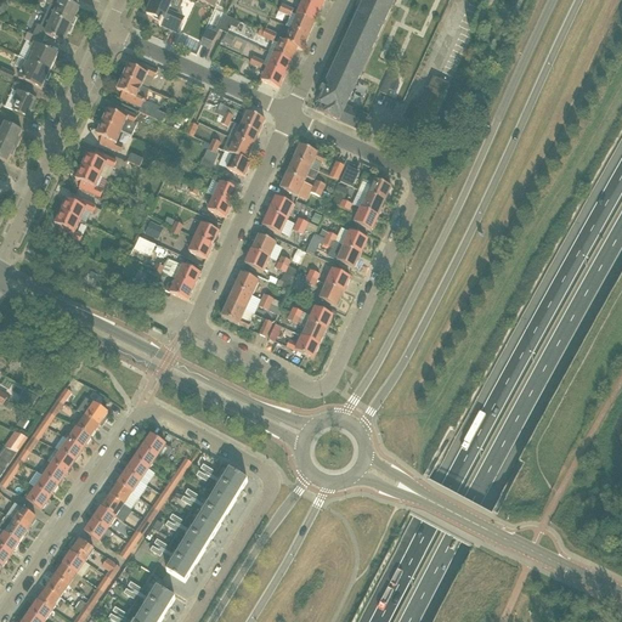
[(74,20),(79,10),(58,0),(50,0),(47,5),(51,6),(47,16),(74,27),(77,21),(74,20)]
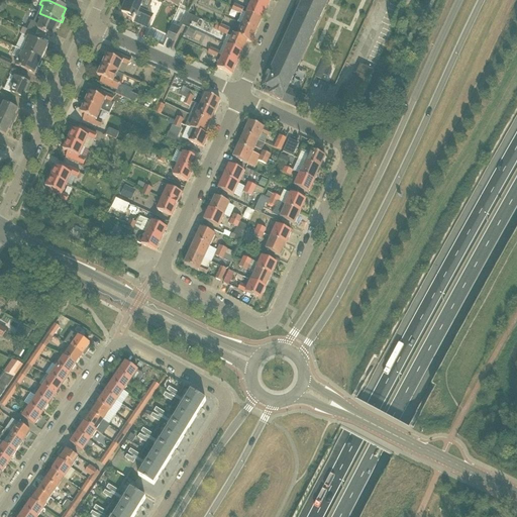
[(147,14),(152,1),(149,0),(127,0),(122,12),(134,18),(132,22),(133,23),(134,22),(147,28),(152,16),(147,14)]
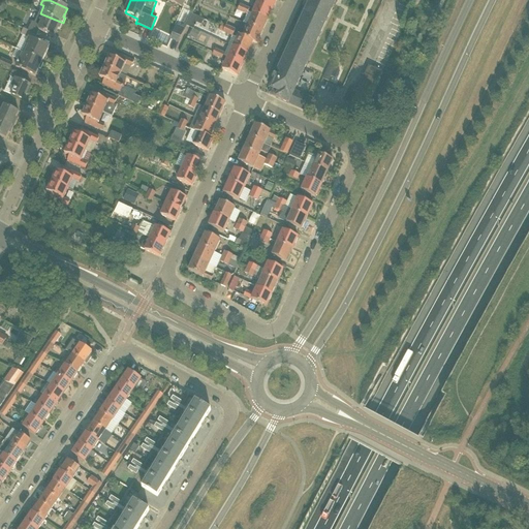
[(273,9),(277,0),(254,0),(254,1),(258,2),(273,9)]
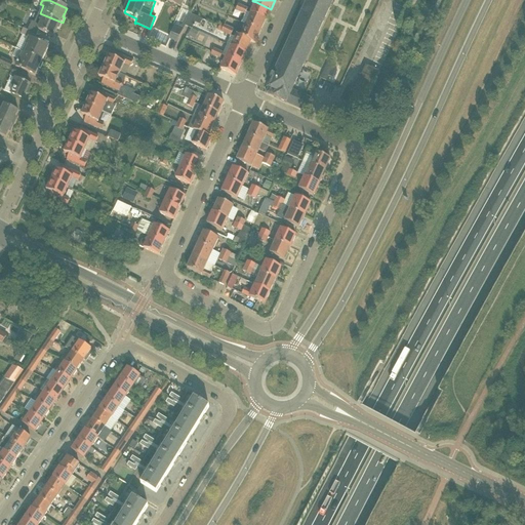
[(304,0),(301,5),(301,6),(306,8),(297,26),(318,35),(333,0),(304,0)]
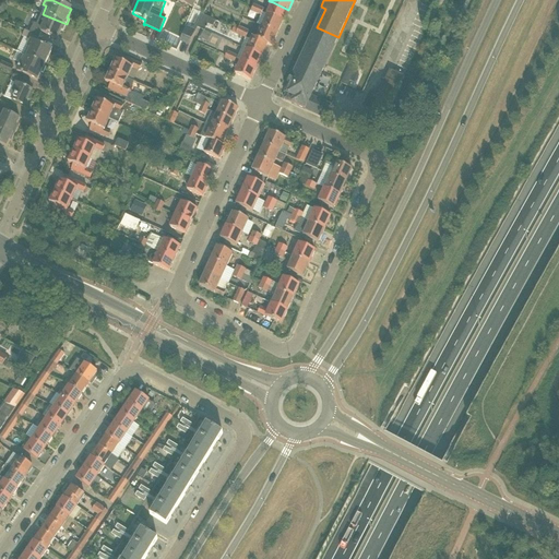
[(273,2),(268,14),(283,22),(288,10),(273,2)]
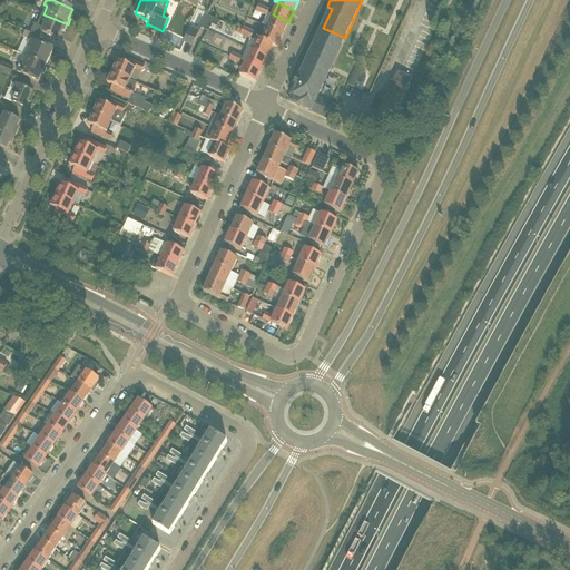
[(263,26),(267,27),(266,28),(283,35),(288,22),(273,15),(267,12),(257,8),(256,11),(266,16),(263,26)]
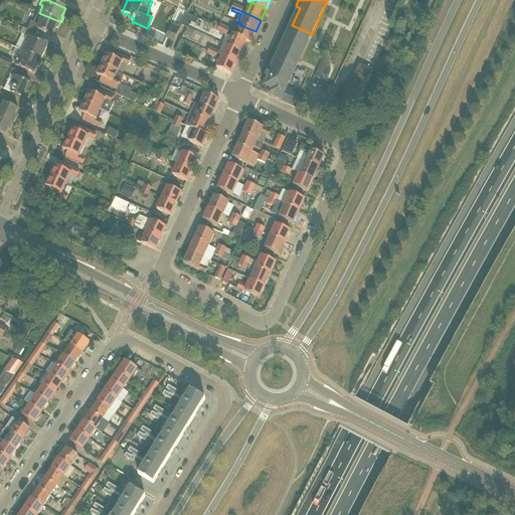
[(38,30),(52,36),(56,28),(58,29),(61,22),(39,13),(34,23),(31,21),(27,30),(36,34),(38,30)]
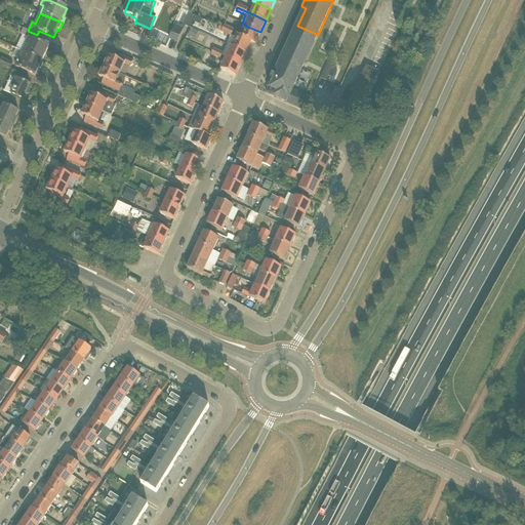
[(186,26),(191,29),(193,29),(195,23),(200,25),(203,19),(191,14),(186,26)]
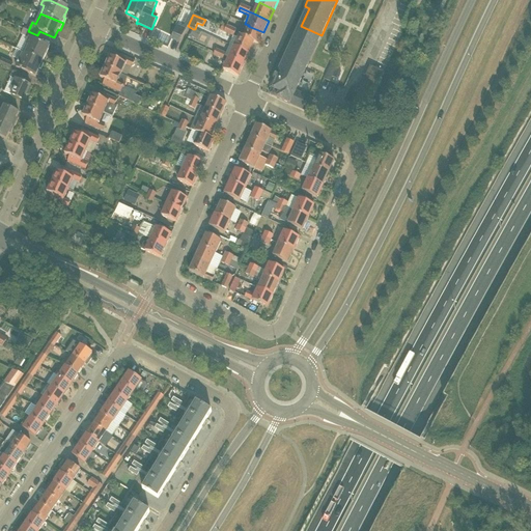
[(180,43),(186,30),(177,26),(172,38),(180,43)]
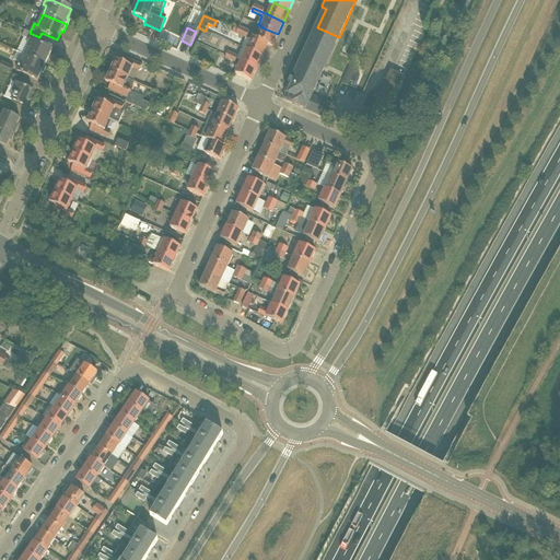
[(240,27),(237,31),(234,28),(232,32),(241,36),(244,30),(240,27)]
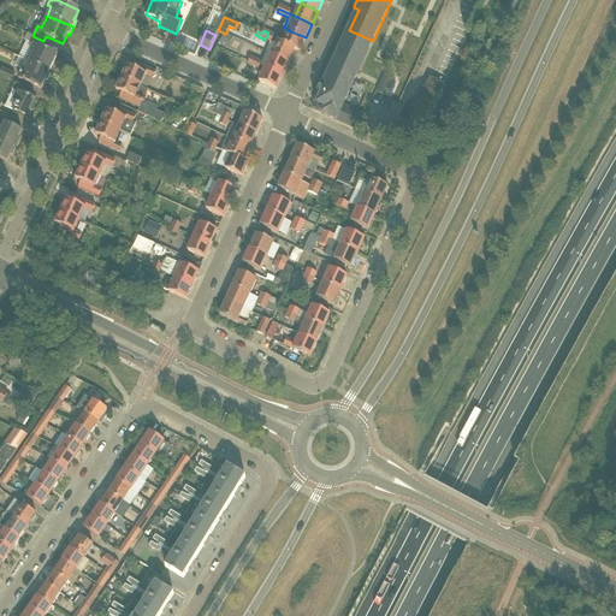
[(288,30),(282,43),(295,49),(300,52),(306,37),(288,30)]
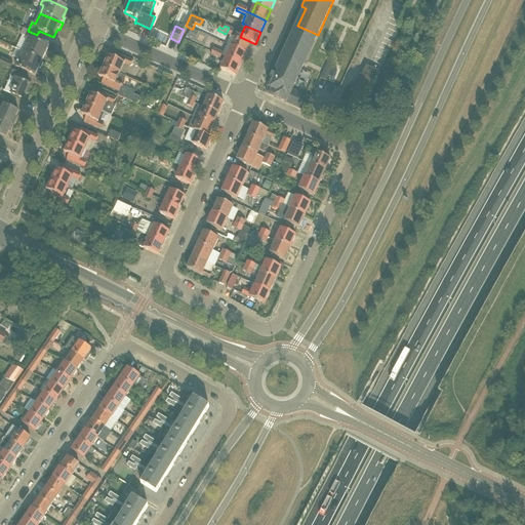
[(297,26),(285,53),(305,64),(318,35),(297,26)]
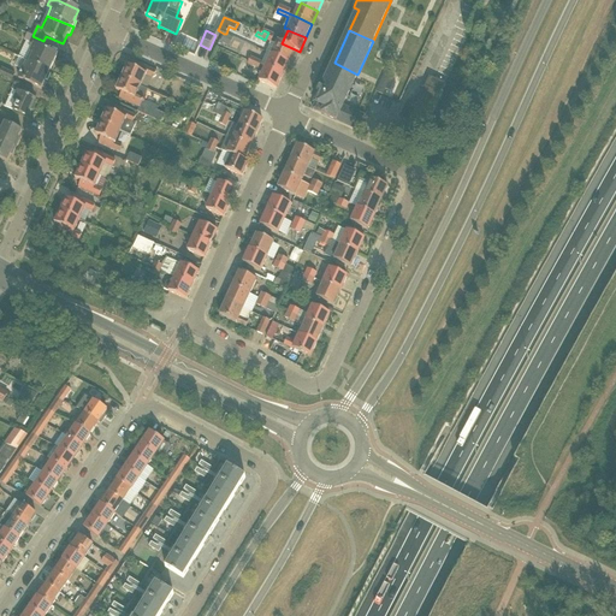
[(49,71),(58,55),(41,48),(43,41),(33,36),(28,34),(25,41),(27,41),(19,58),(27,61),(49,71)]
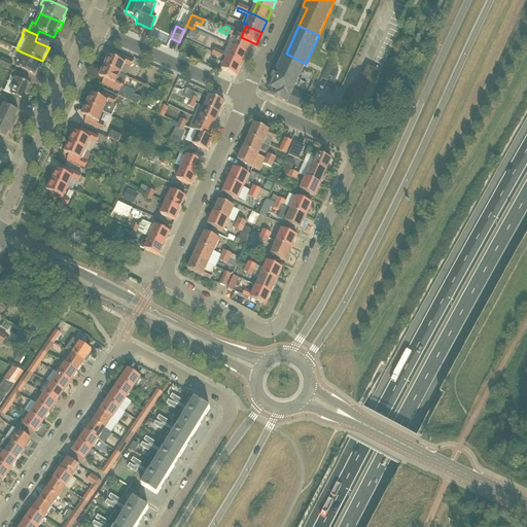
[(194,30),(194,29),(191,29),(188,36),(196,39),(200,32),(194,30)]
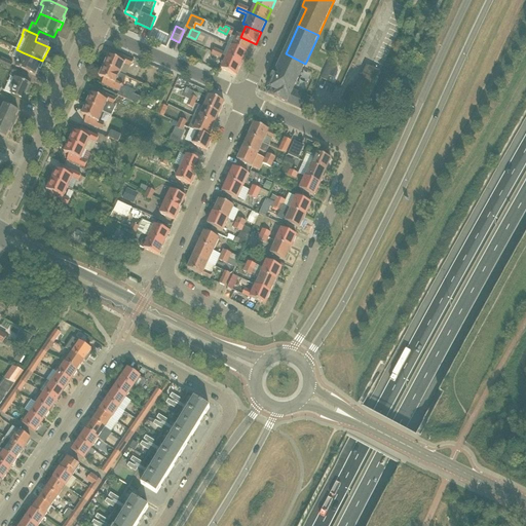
[(237,35),(233,33),(232,33),(231,36),(227,45),(232,47),(247,53),(252,42),(240,37),(237,35)]
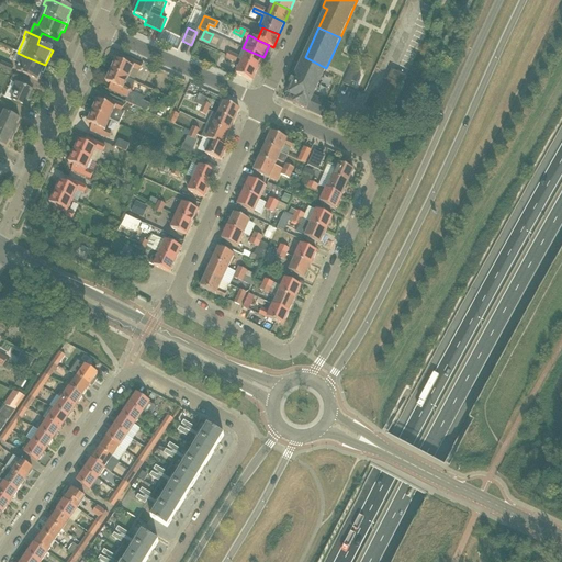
[(248,51),(243,63),(258,69),(263,57),(248,51)]
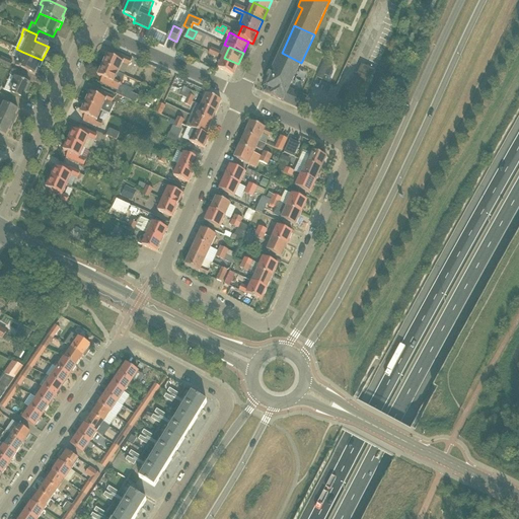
[(220,56),(210,51),(209,55),(218,59),(218,58),(223,60),(218,69),(219,69),(233,75),(238,64),(224,58),(220,56)]
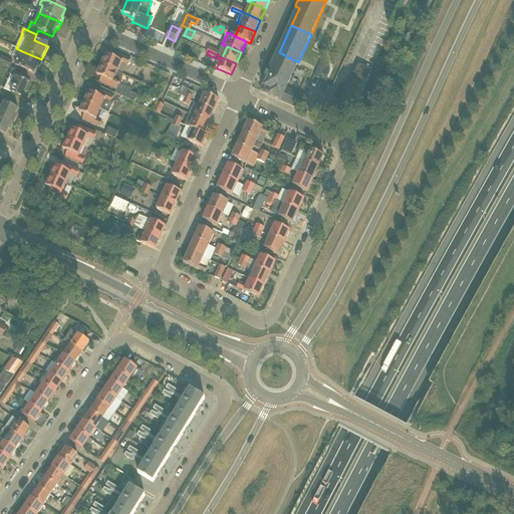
[(15,65),(34,74),(41,59),(22,51),(15,65)]
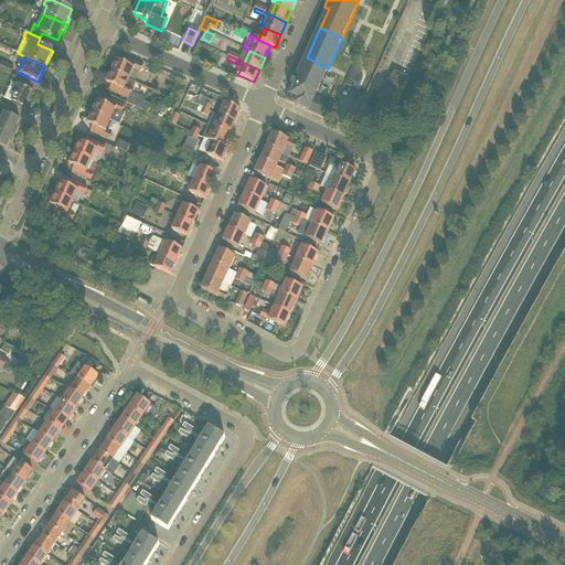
[(140,72),(144,66),(125,57),(123,63),(117,61),(112,72),(129,80),(134,70),(140,72)]
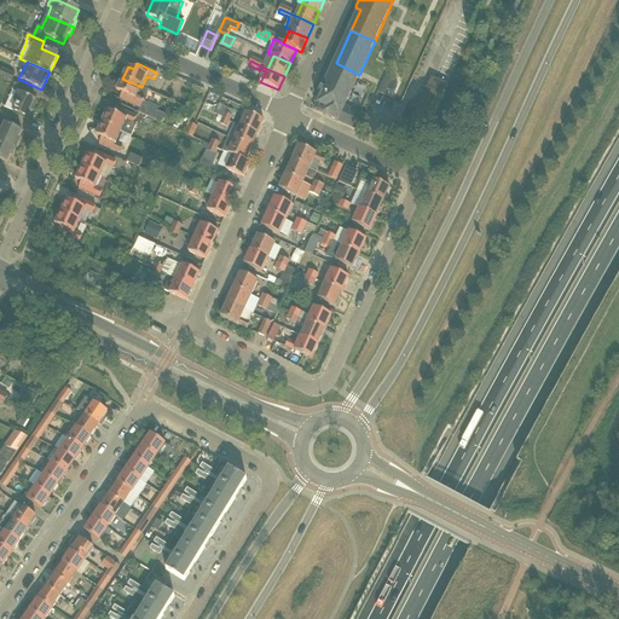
[(323,115),(360,132),(366,117),(345,106),(359,75),(336,63),(324,90),(322,88),(320,90),(314,103),(317,104),(314,110),(323,115)]
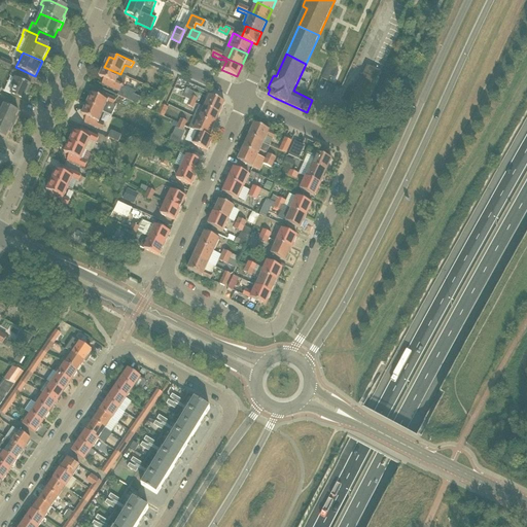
[(0,65),(9,70),(13,63),(1,58),(0,60),(0,65)]
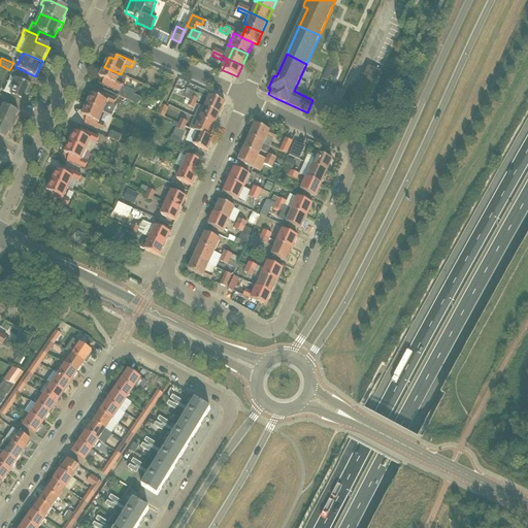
[(329,64),(325,72),(331,75),(335,67),(329,64)]
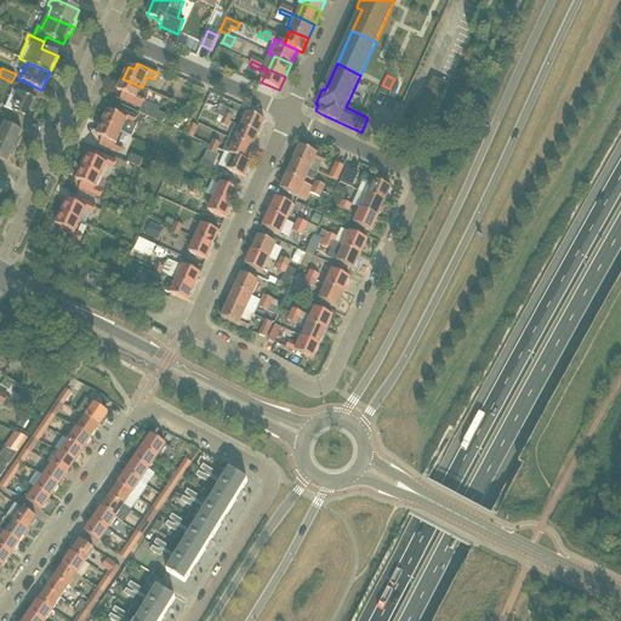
[(149,91),(142,89),(142,87),(123,79),(117,91),(123,93),(120,100),(141,109),(140,113),(163,124),(166,117),(158,113),(160,109),(144,102),(149,91)]
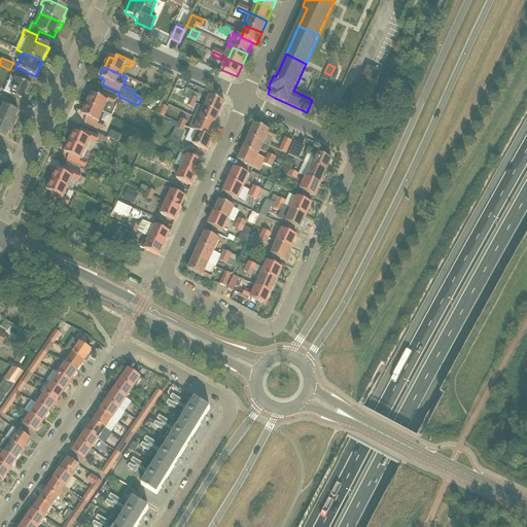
[(4,92),(11,95),(24,101),(31,86),(18,80),(21,75),(12,71),(10,77),(11,77),(4,92)]
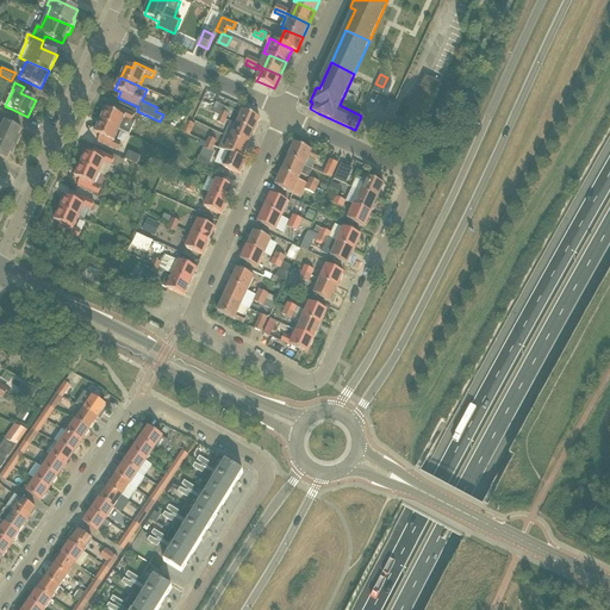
[(405,122),(414,105),(405,101),(397,118),(405,122)]
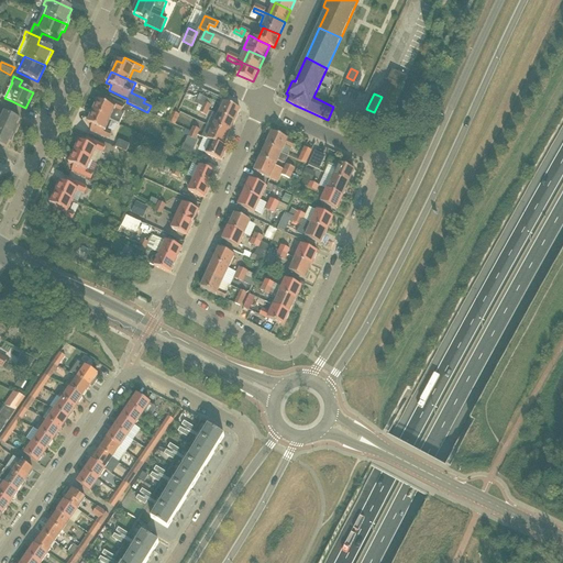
[(202,108),(209,110),(213,102),(199,96),(198,99),(187,95),(185,99),(202,108)]
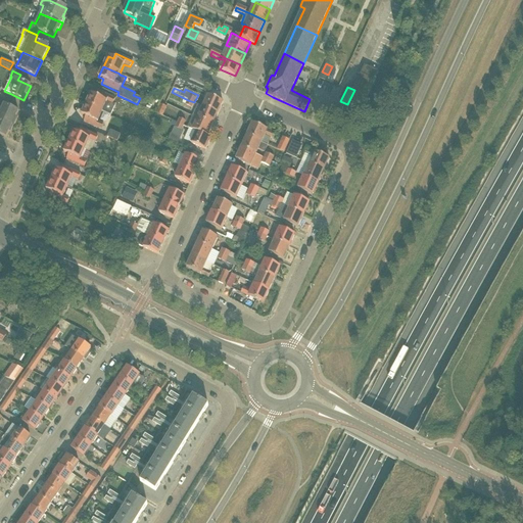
[(115,99),(98,91),(96,96),(91,94),(86,104),(102,111),(106,102),(112,104),(115,99)]
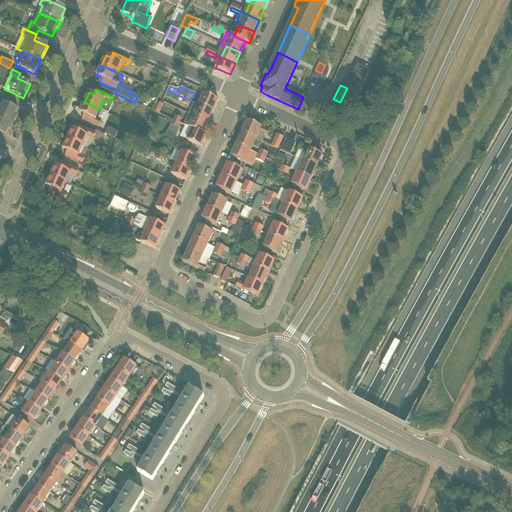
[(218,100),(204,93),(199,105),(213,111),(218,100)]
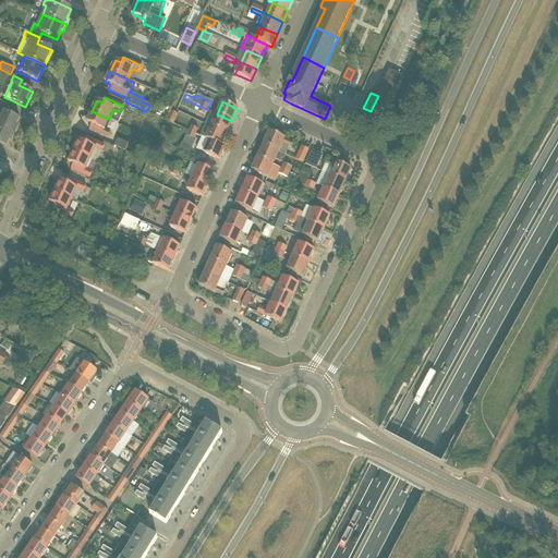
[(0,126),(14,134),(17,126),(16,125),(20,119),(0,109),(0,126)]
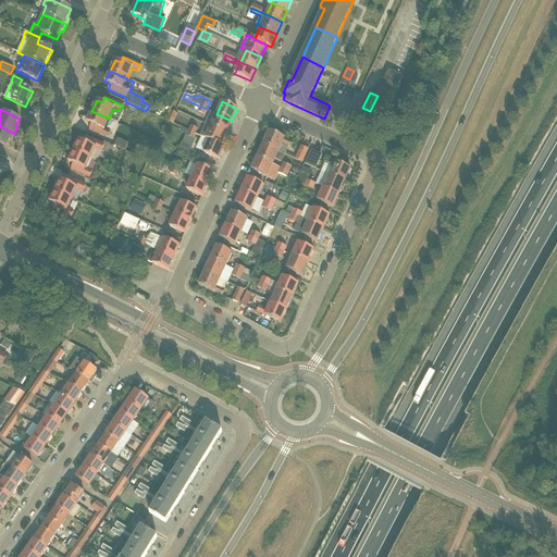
[(91,124),(89,130),(108,138),(111,132),(104,130),(109,119),(91,111),(86,122),(91,124)]
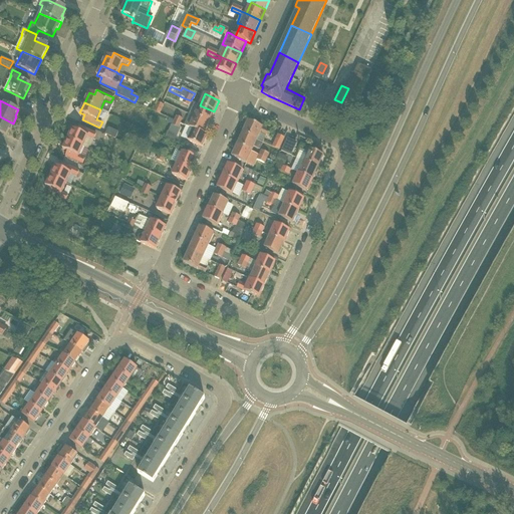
[(158,102),(154,110),(160,113),(164,104),(158,102)]
